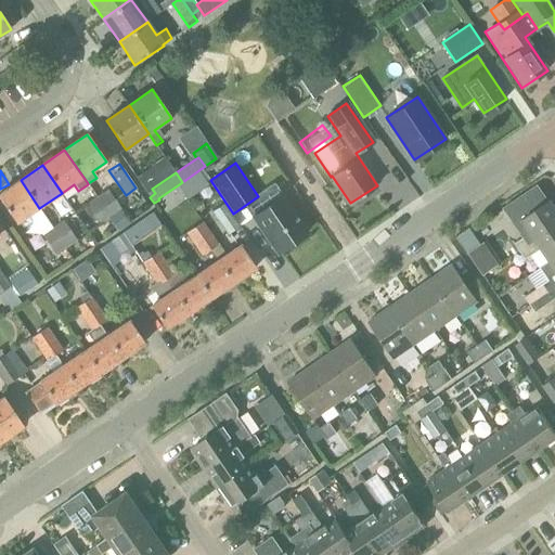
[(0,198),(16,223),(39,208),(21,180),(0,194),(0,198)]
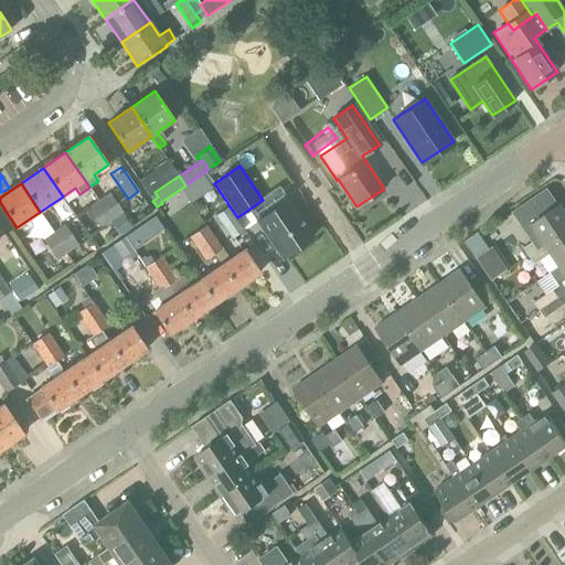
[(110,193),(99,201),(114,222),(124,214),(110,193)]
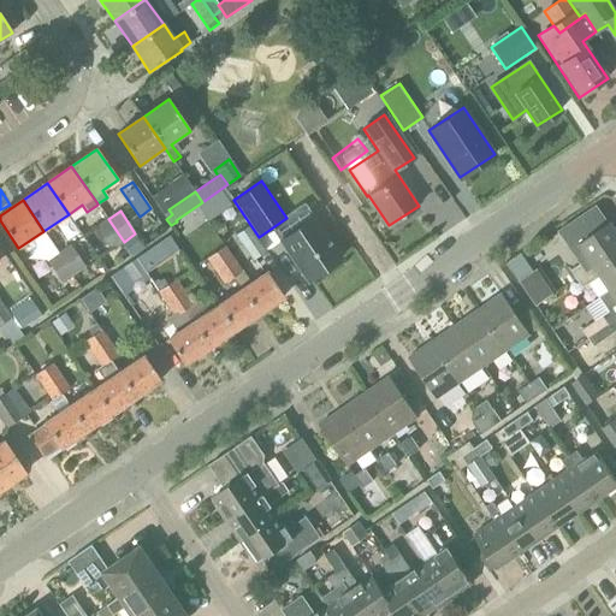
[(572,271),(578,280),(615,253),(615,229),(611,223),(603,229),(591,211),(558,232),(581,265),(572,271)]
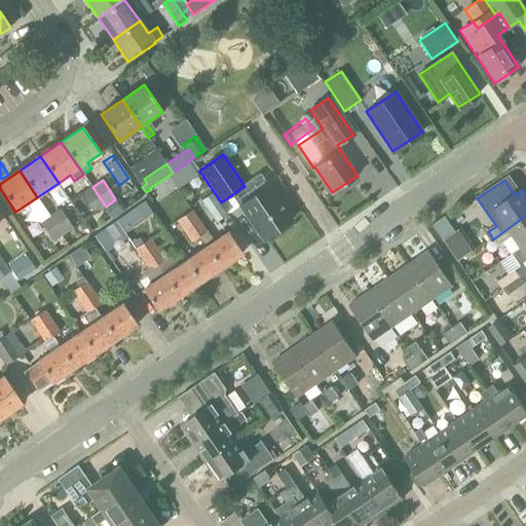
[(104,208),(106,207),(92,187),(82,194),(95,214),(104,208)]
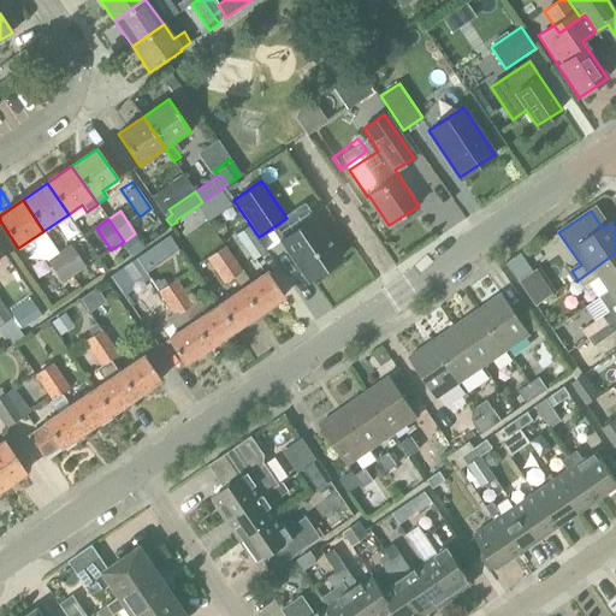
[(286,238),(282,241),(308,280),(341,259),(313,219),(286,238)]
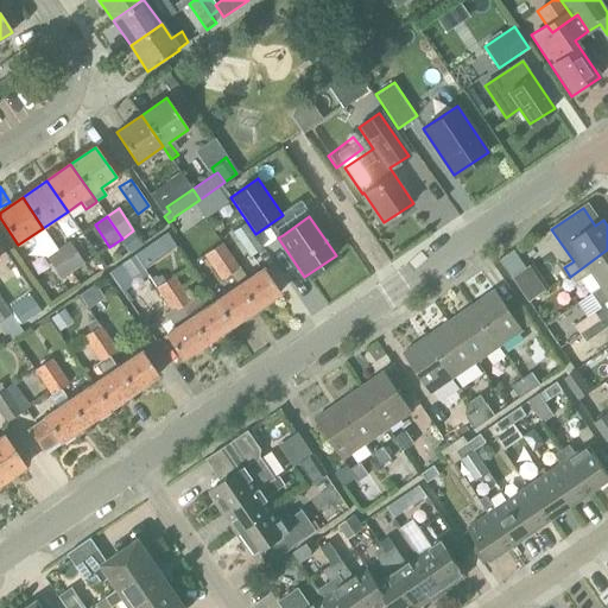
[(249,258),(263,248),(246,223),(232,233),(249,258)]
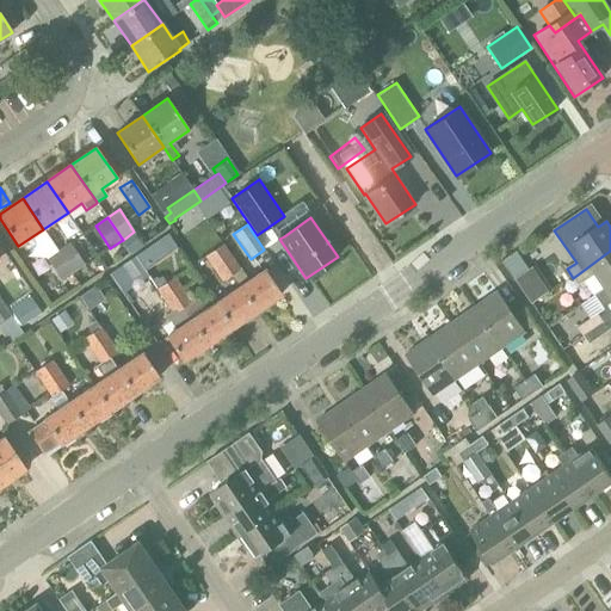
[(129,254),(143,245),(143,244),(134,232),(123,240),(121,241),(129,254)]
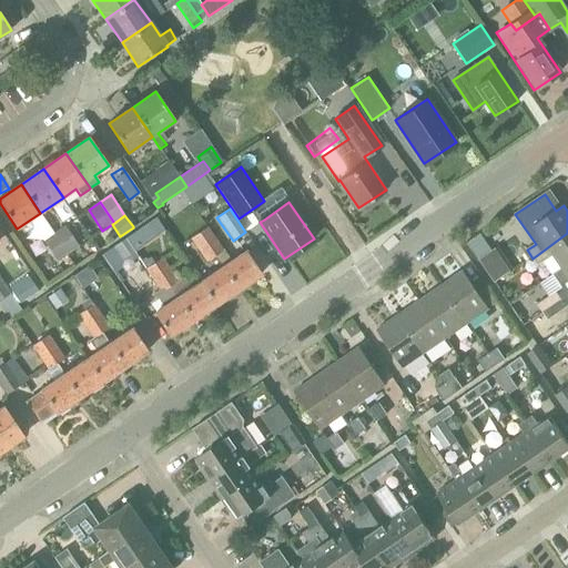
[(54,233),(68,254),(79,246),(66,225),(54,233)]
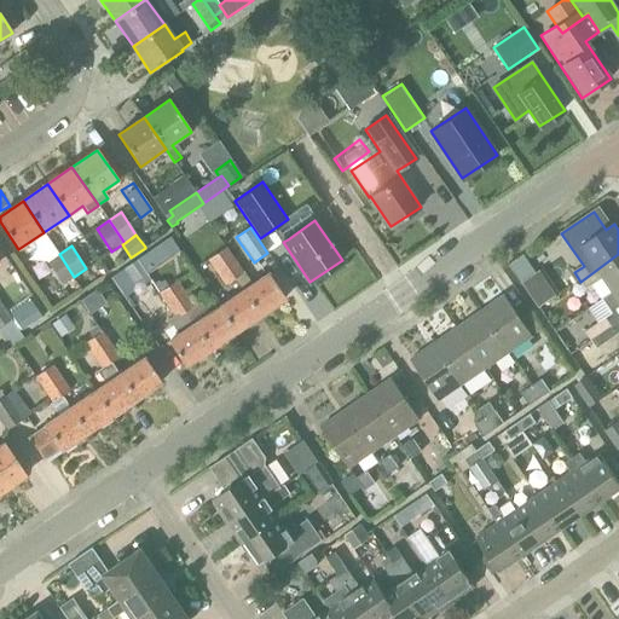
[(235,260),(226,247),(208,260),(217,273),(235,260)]
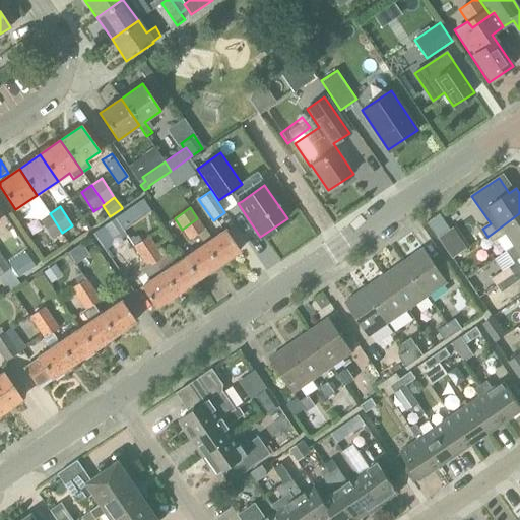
[(52,240),(62,233),(50,213),(39,220),(52,240)]
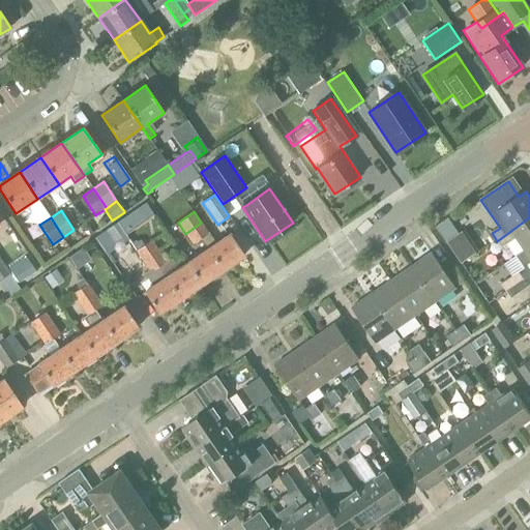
[(526,249),(529,246),(529,217),(497,241),(502,247),(518,237),(526,249)]
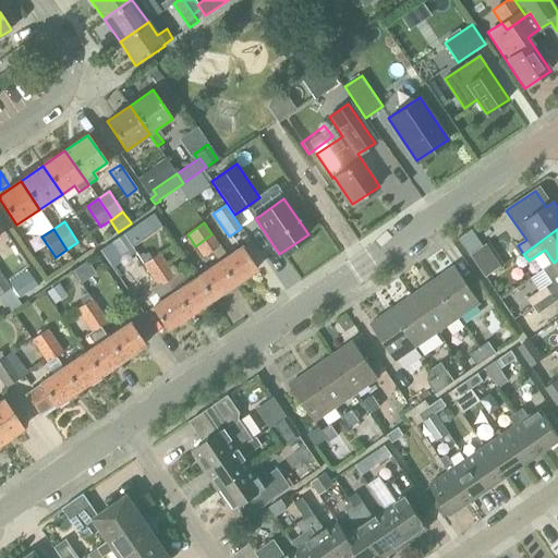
[(452,237),(460,251),(473,244),(466,230),(452,237)]
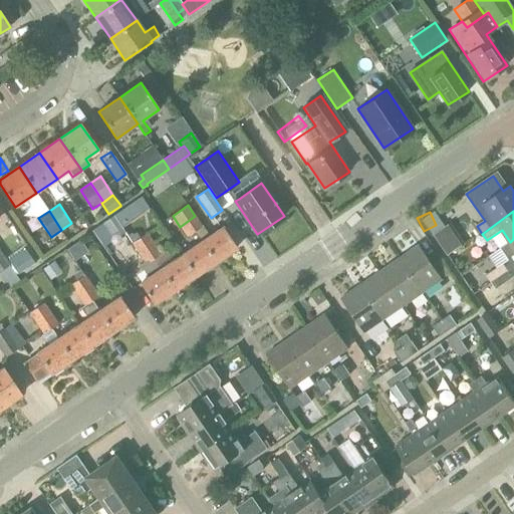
[(201,241),(216,262),(236,248),(222,227),(209,236),(203,225),(202,226),(195,216),(180,227),(187,237),(195,232),(201,241)]
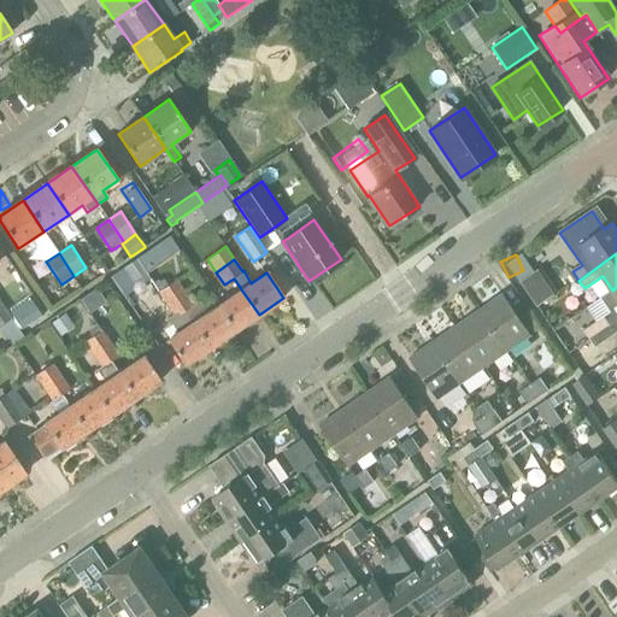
[(539,307),(558,294),(541,270),(521,283),(539,307)]
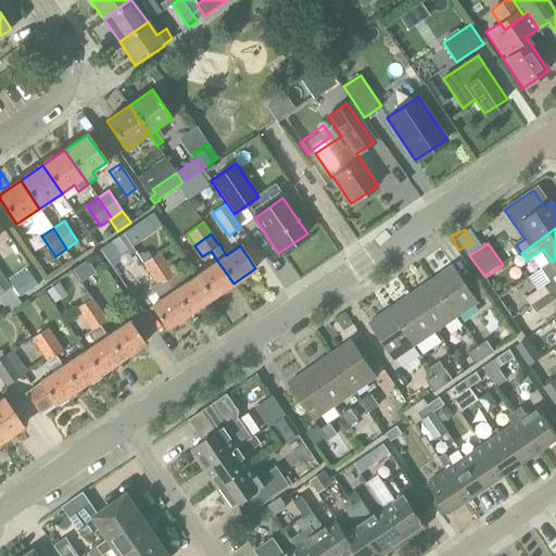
[(142,264),(150,275),(167,264),(159,252),(142,264)]
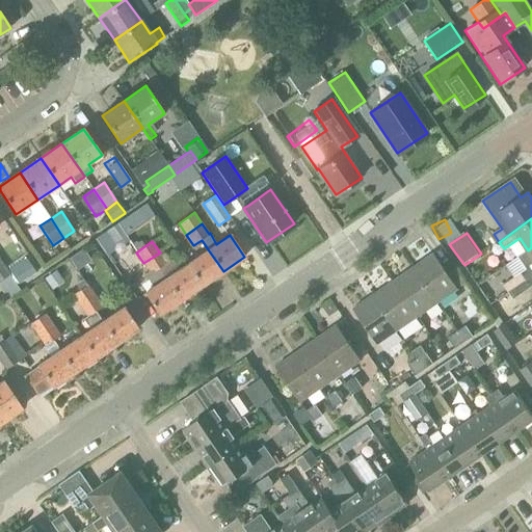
[(531,265),(512,280),(517,287),(531,275),(531,247),(528,250),(531,257),(531,265)]
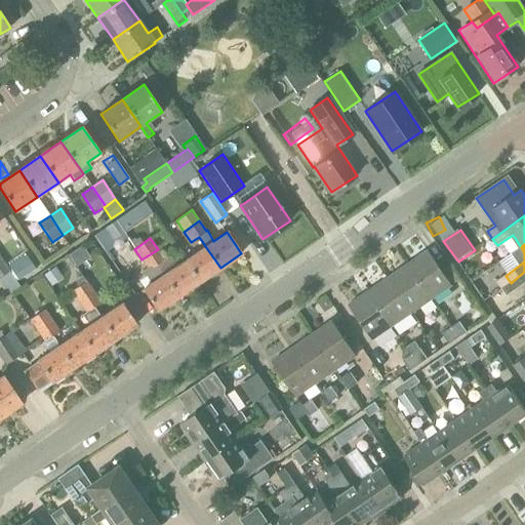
[(199,282),(220,268),(205,246),(185,260),(199,282)]
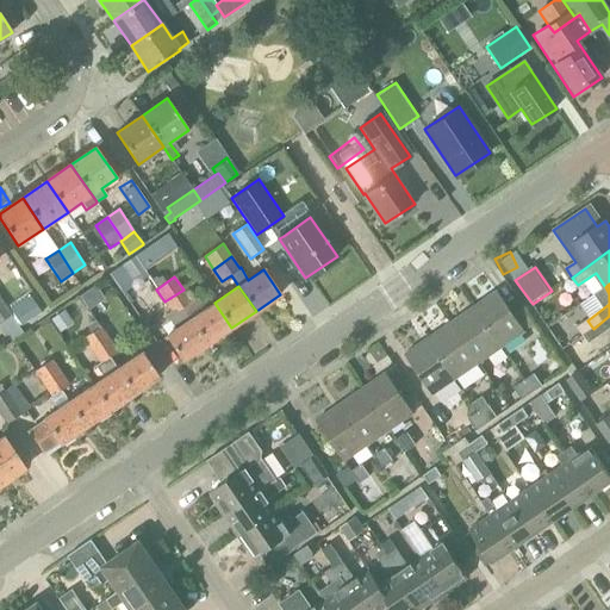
[(166,336),(182,361),(207,344),(190,319),(182,309),(192,302),(184,290),(165,302),(173,315),(170,316),(178,328),(166,336)]
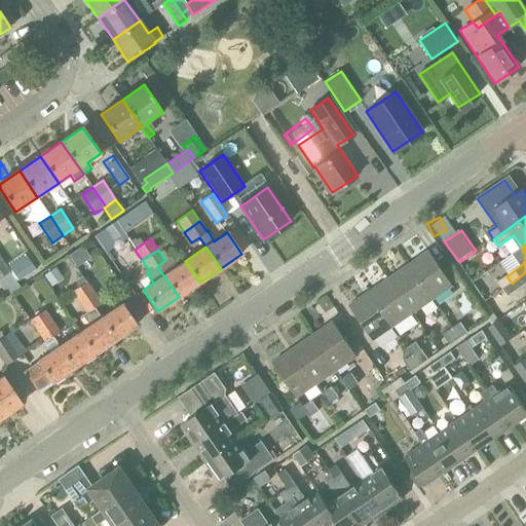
[(409,265),(433,300),(453,286),(461,279),(452,265),(444,271),(429,251),(409,265)]
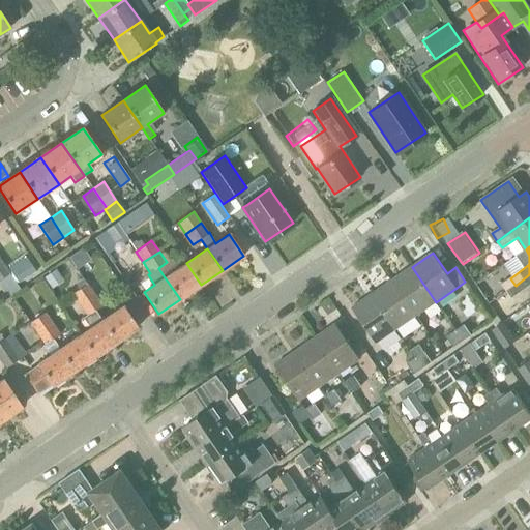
[(36,271),(26,257),(8,269),(19,284),(36,271)]
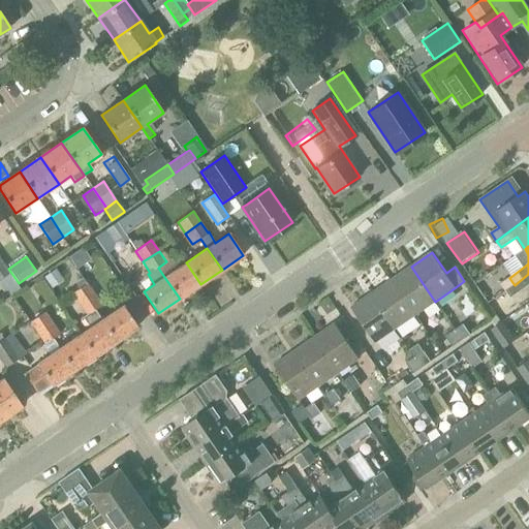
[(166,261),(158,268),(164,277),(180,299),(200,284),(186,262),(180,267),(174,257),(166,261)]
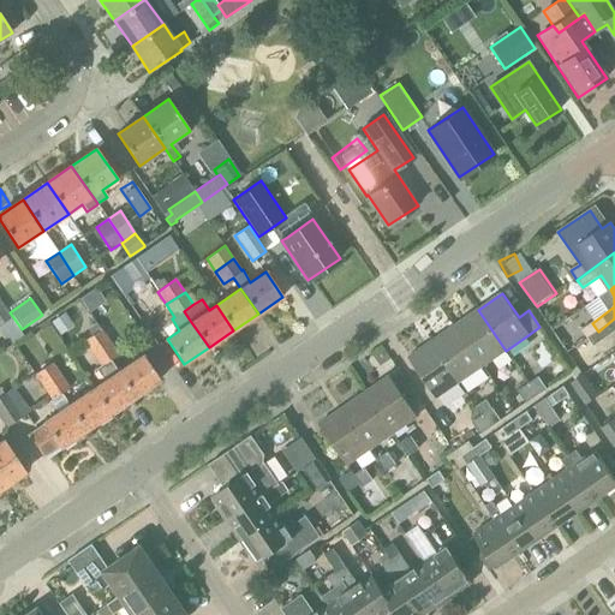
[(0,324),(12,317),(1,300),(0,300),(0,324)]
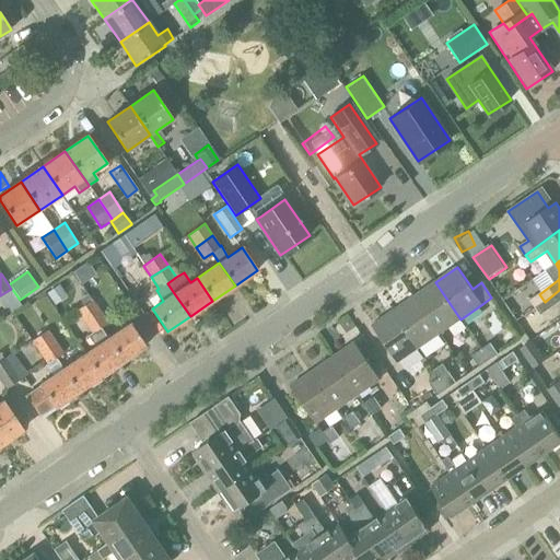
[(440,334),(461,319),(435,282),(415,296),(440,334)]
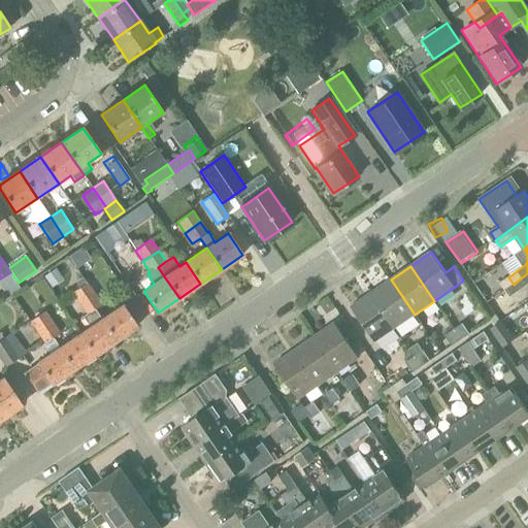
[(52,288),(63,278),(56,268),(43,276),(52,288)]
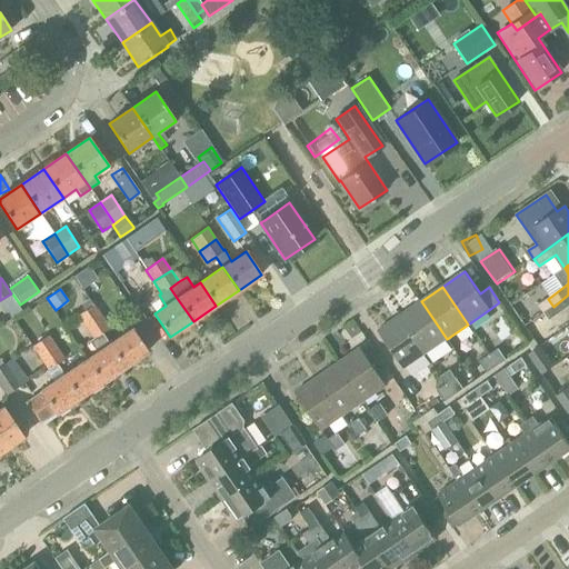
[(18,306),(10,293),(3,298),(0,300),(0,309),(5,316),(9,312),(12,318),(22,311),(18,306)]
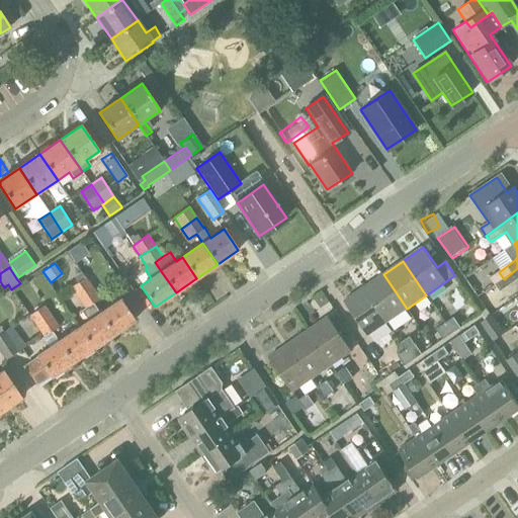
[(517,268),(504,279),(495,284),(500,291),(517,279),(517,268)]
